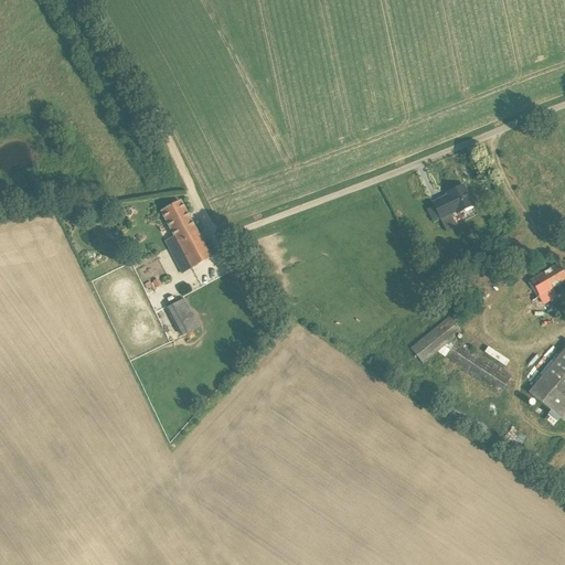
[(457,214),(473,206),(462,185),(447,193),(449,199),(434,206),(439,220),(456,212),(457,214)]
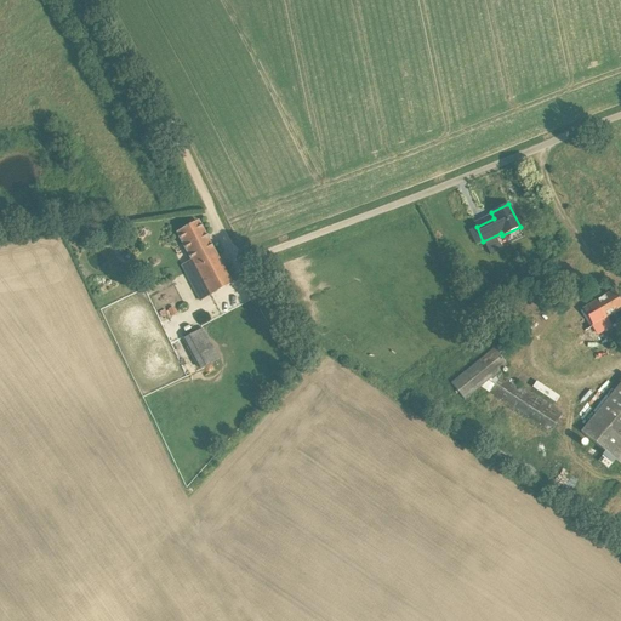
[(211,295),(232,284),(199,222),(177,233),(192,260),(211,295)]
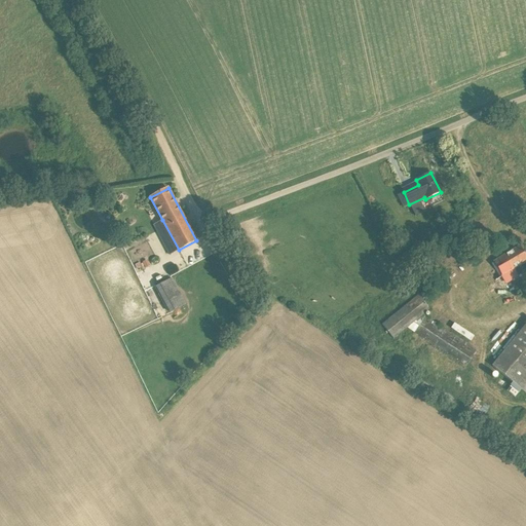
[(492,295),(511,285),(509,282),(518,276),(514,269),(525,262),(525,256),(520,246),(478,271),(492,295)]
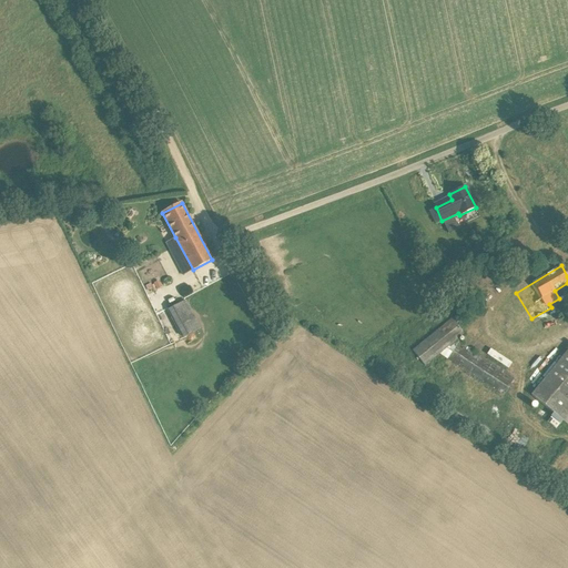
[(185,302),(169,311),(183,338),(200,328),(185,302)]
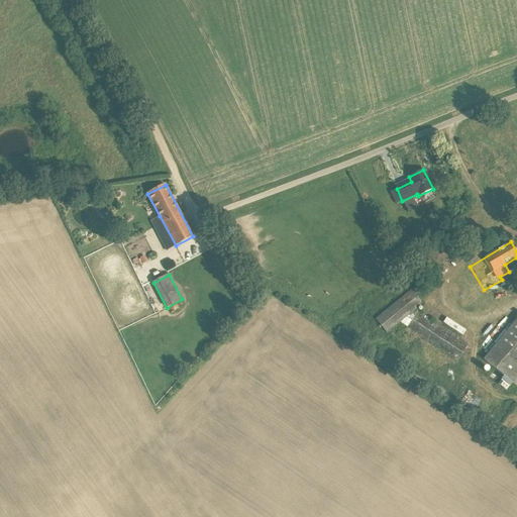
[(469,343),(416,309),(423,304),(412,290),(375,319),(387,333),(400,322),(458,360),(469,343)]
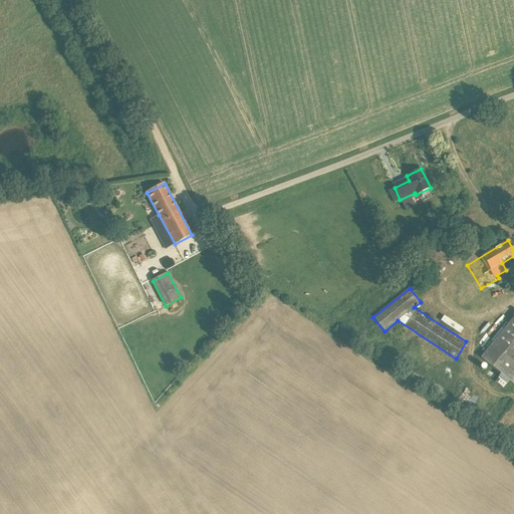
[(462,333),(465,327),(441,316),(438,322),(462,333)]
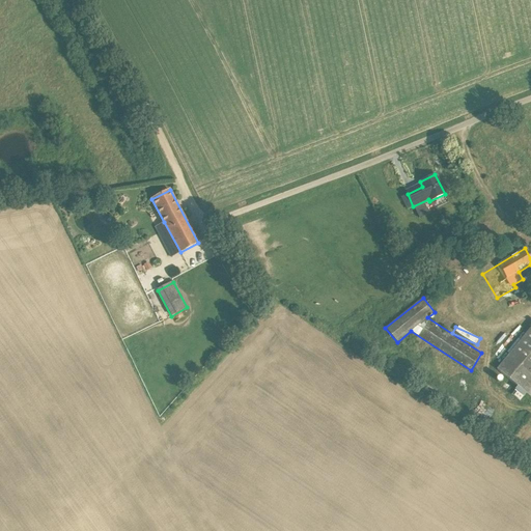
[(530,327),(497,369),(530,397),(530,327)]
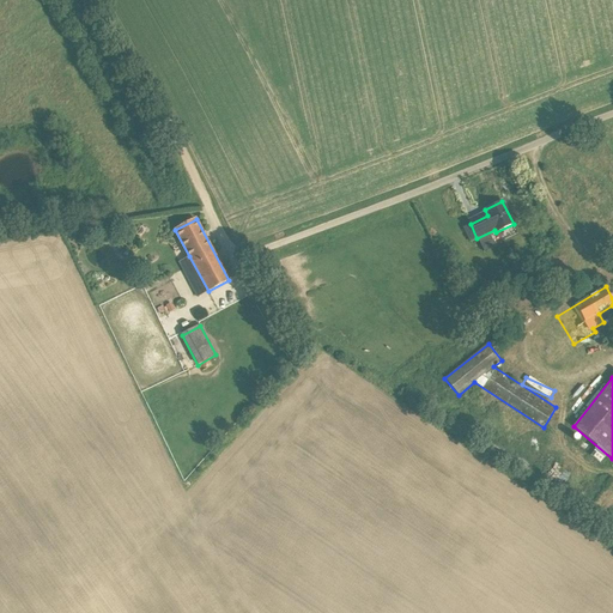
[(557,477),(562,472),(554,465),(550,469),(557,477)]
